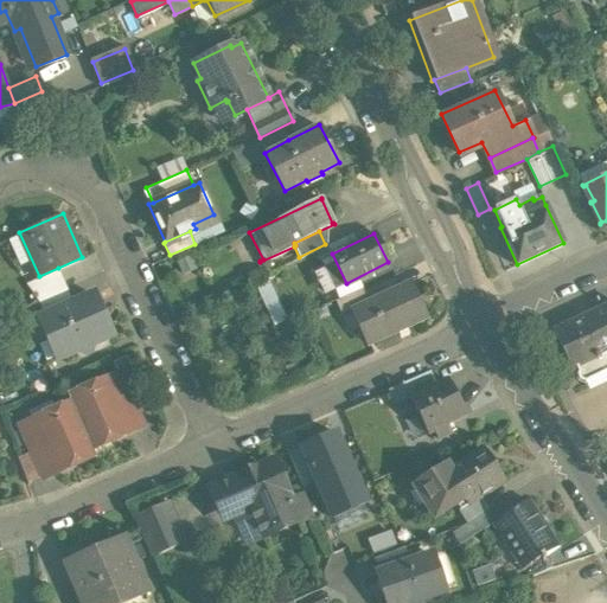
[(39,276),(26,282),(37,297),(65,284),(58,268),(39,276)]
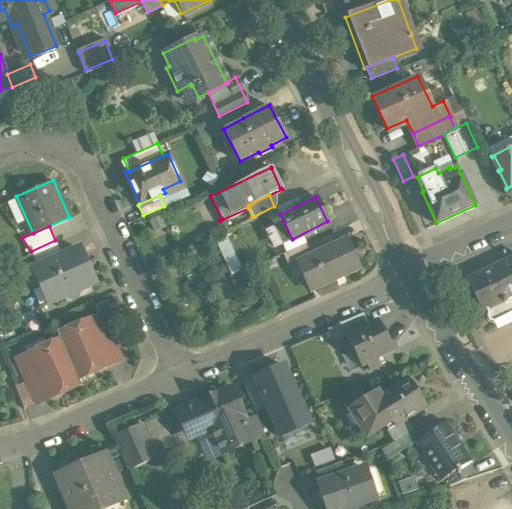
[(227,236),(218,241),(232,269),(240,264),(227,236)]
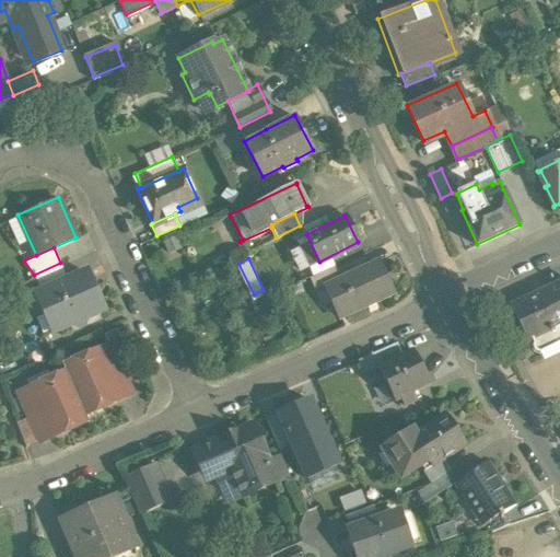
[(340,277),(326,283),(341,315),(383,296),(378,287),(387,282),(376,259),(340,277)]
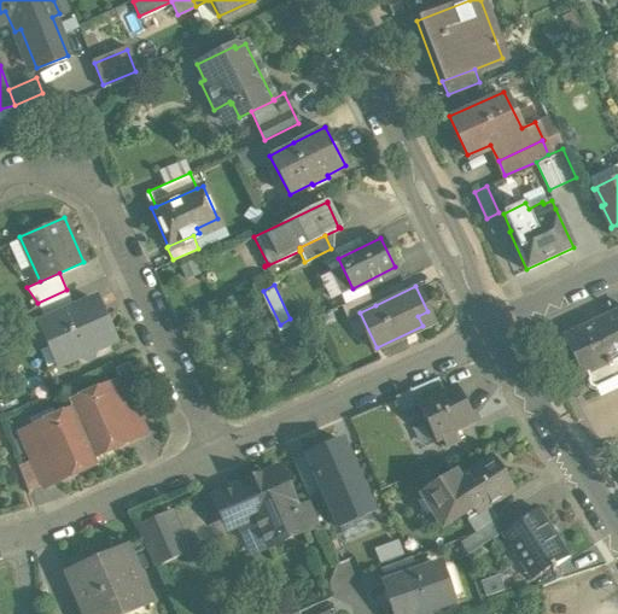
[(66,290),(38,303),(16,319),(21,332),(40,323),(40,321),(74,307),(66,290)]
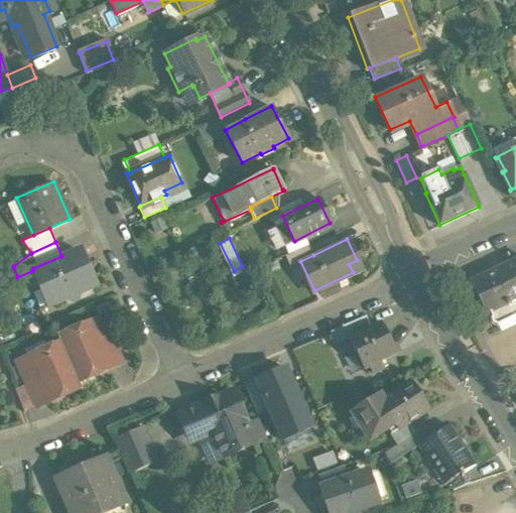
[(308,244),(285,255),(290,265),(300,261),(313,255),(308,244)]
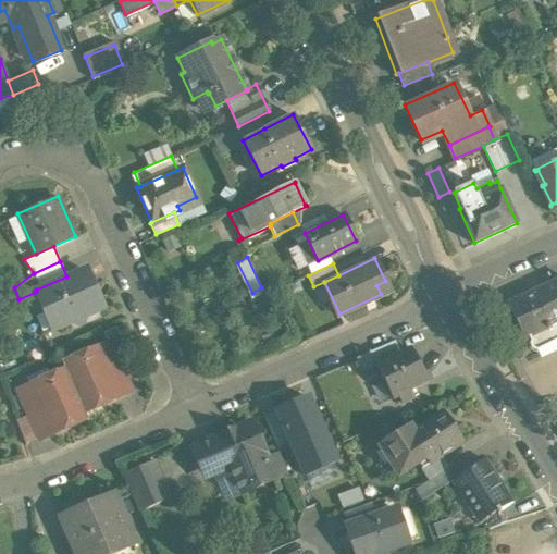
[(66,277),(36,290),(36,292),(52,329),(70,321),(77,323),(82,321),(85,315),(102,307),(85,268),(66,277)]
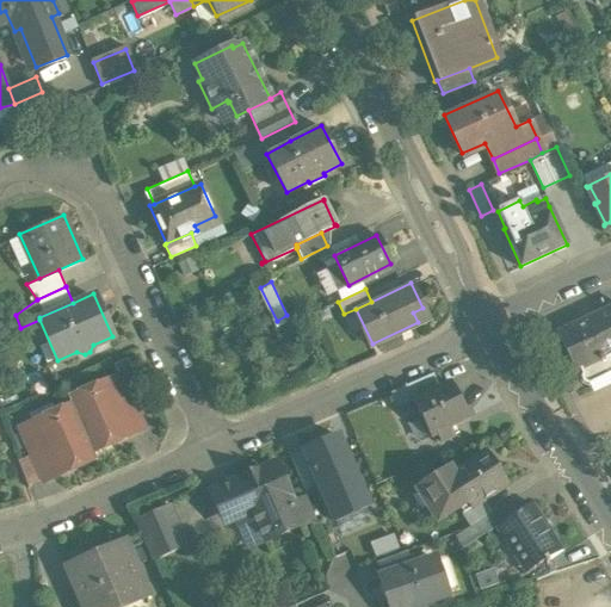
[(610,308),(559,333),(572,360),(597,348),(602,357),(610,352),(610,308)]
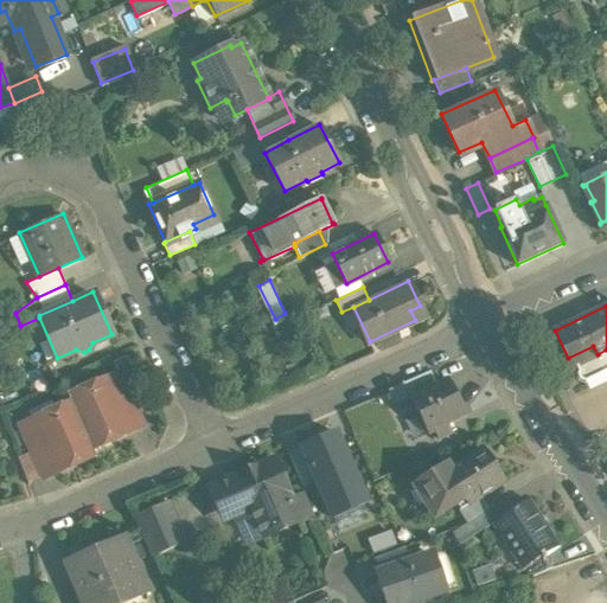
[(606,350),(598,354),(593,346),(568,358),(573,369),(577,366),(579,370),(577,373),(586,377),(585,379),(586,382),(606,372),(606,350)]
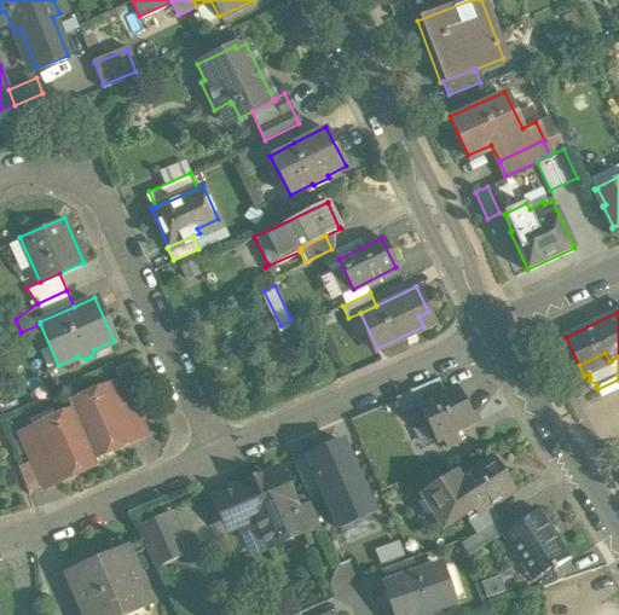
[(128,361),(116,367),(121,379),(127,393),(140,387),(128,361)]
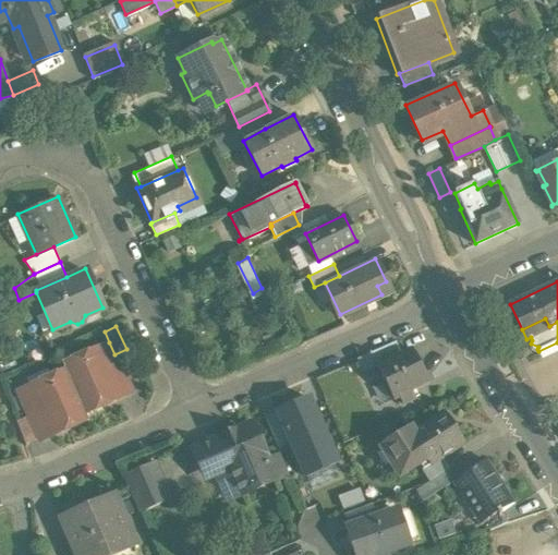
[(395,340),(370,351),(373,359),(376,364),(401,351),(395,340)]
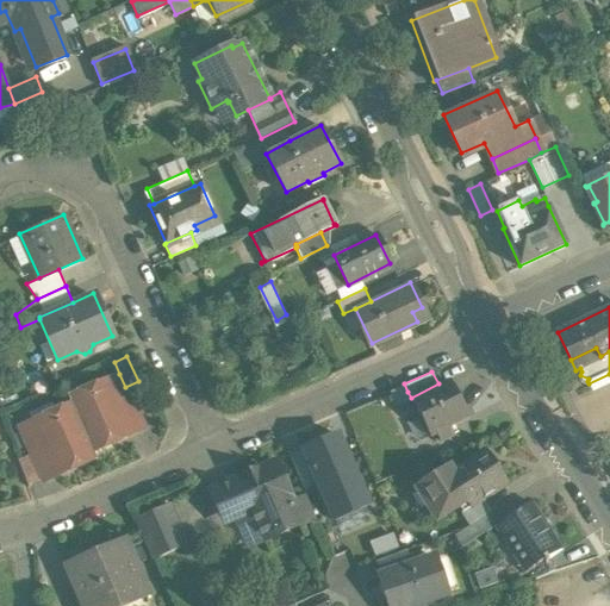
[(91,393),(88,388),(68,397),(72,404),(92,449),(112,441),(109,435),(126,428),(129,432),(130,432),(129,428),(139,423),(141,428),(143,426),(125,387),(119,374),(105,380),(107,386),(91,393)]
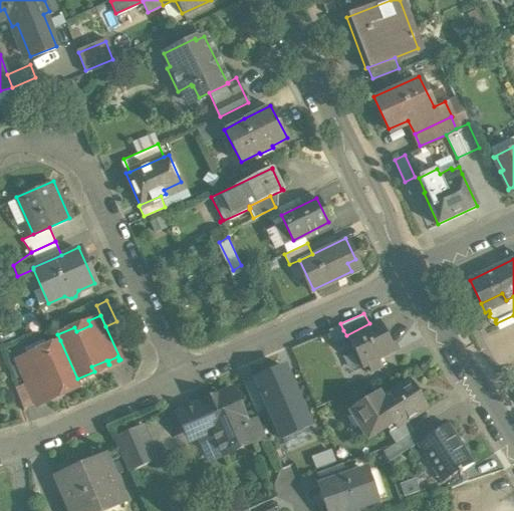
[(369,323),(346,335),(362,365),(366,363),(370,370),(381,364),(377,358),(394,350),(378,319),(369,323)]
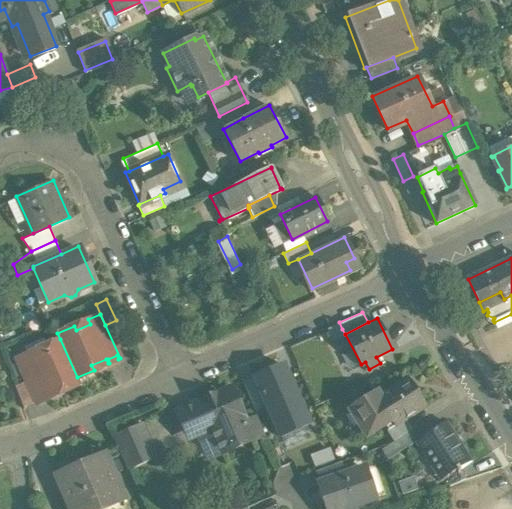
[(339,322),(327,327),(331,334),(342,329),(339,322)]
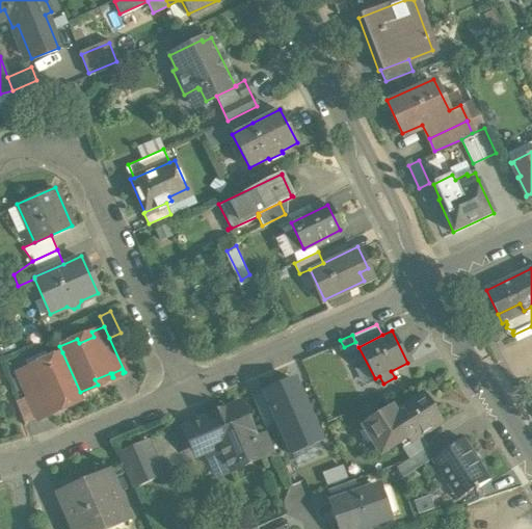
[(48,365),(32,371),(30,366),(18,372),(37,416),(38,418),(40,417),(37,414),(48,408),(50,413),(51,412),(49,407),(63,401),(65,405),(82,398),(80,392),(62,352),(46,360),(48,365)]
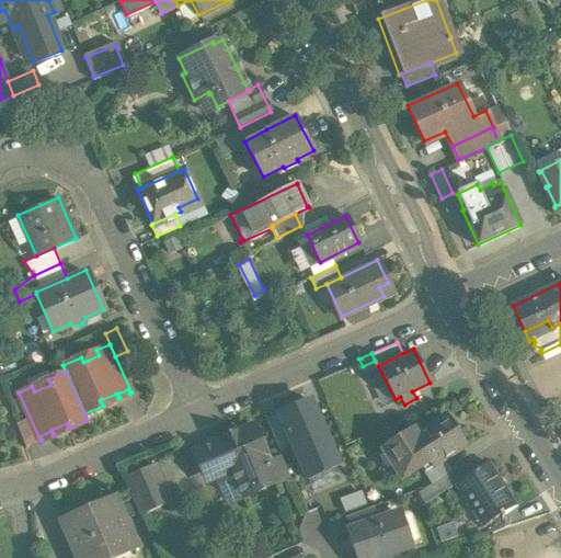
[(340,464),(312,397),(275,412),(304,479),(340,464)]
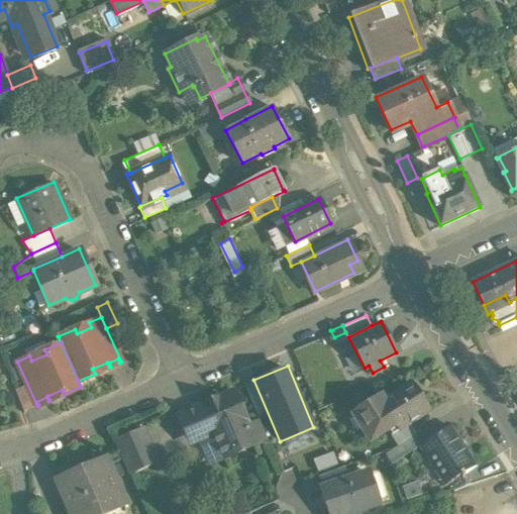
[(411,382),(382,400),(379,395),(353,412),(367,432),(391,416),(399,428),(428,410),(411,382)]
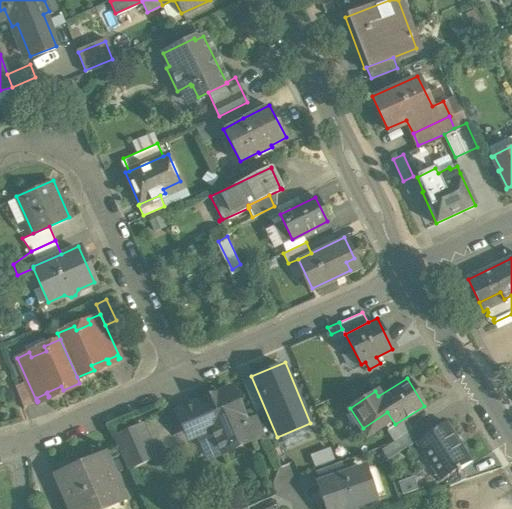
[(27,380),(15,385),(23,406),(36,400),(27,380)]
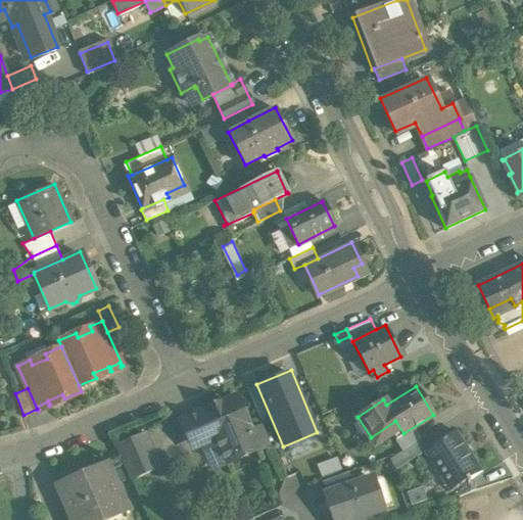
[(236,395),(204,409),(207,415),(186,424),(184,430),(188,439),(194,441),(200,439),(201,442),(214,437),(225,463),(258,447),(250,429),(236,395)]
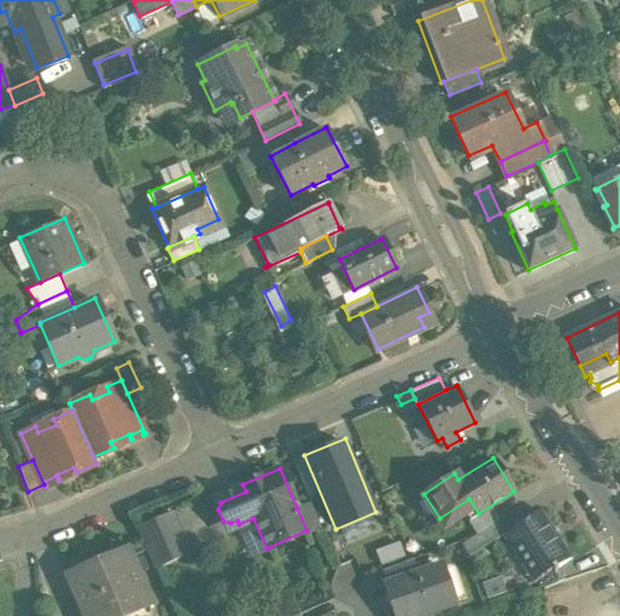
[(321,527),(310,504),(297,508),(306,530),(308,533),(321,527)]
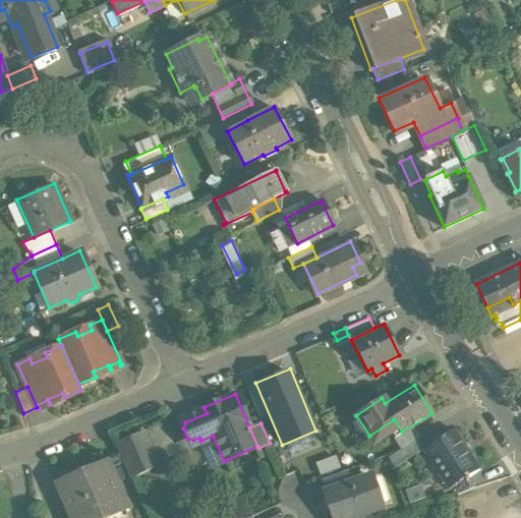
[(454,427),(427,445),(453,484),(463,478),(465,481),(468,479),(466,476),(479,467),(478,466),(477,467),(454,429),(455,429),(454,427)]
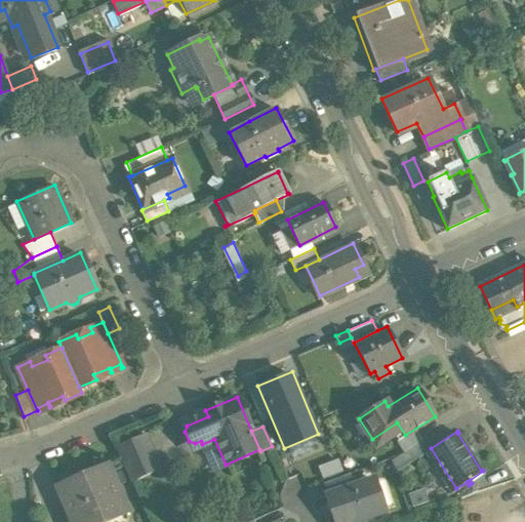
[(145,435),(115,447),(130,481),(152,472),(148,463),(156,458),(145,435)]
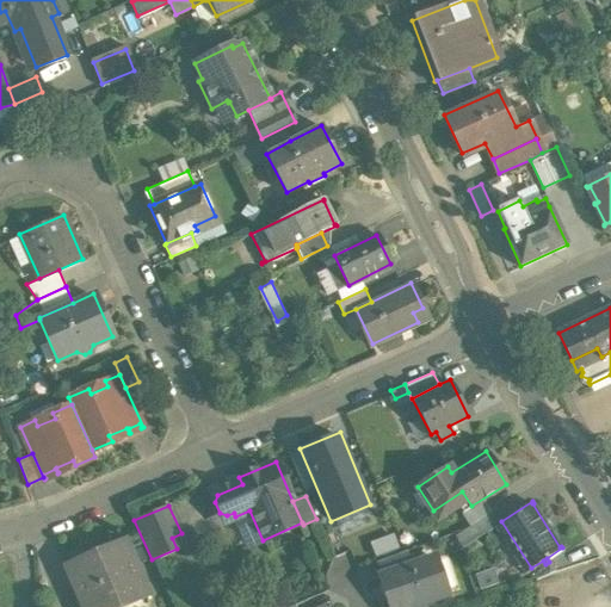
[(395,531),(369,538),(372,553),(400,546),(395,531)]
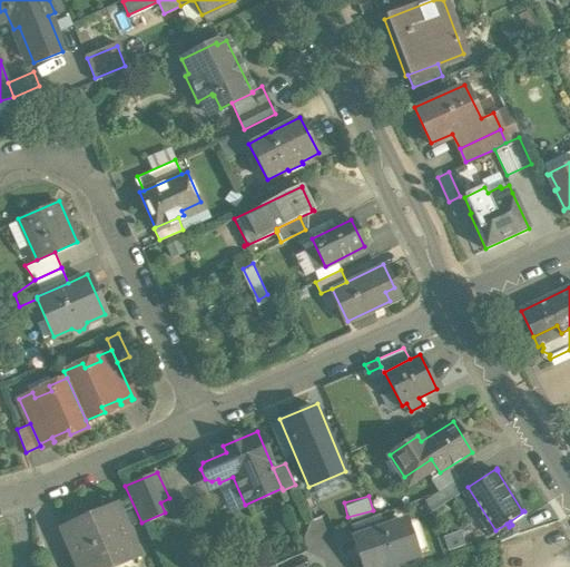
[(115,508),(65,530),(80,566),(101,566),(135,554),(115,508)]
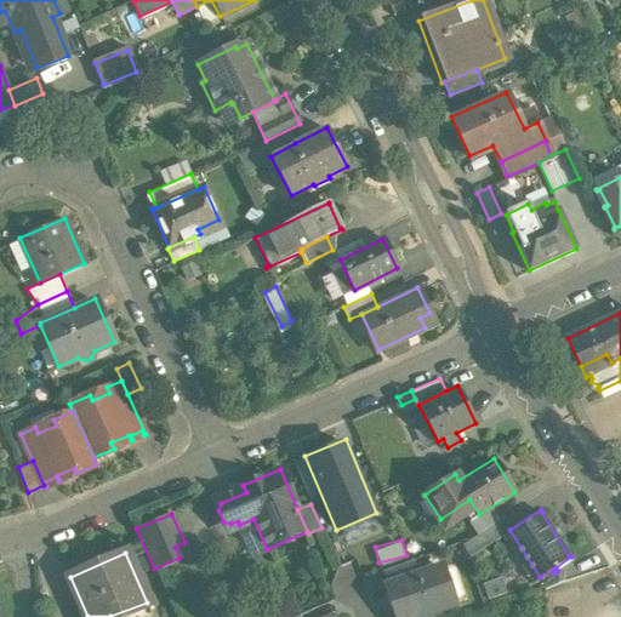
[(397,565),(386,569),(391,583),(419,573),(414,559),(397,565)]
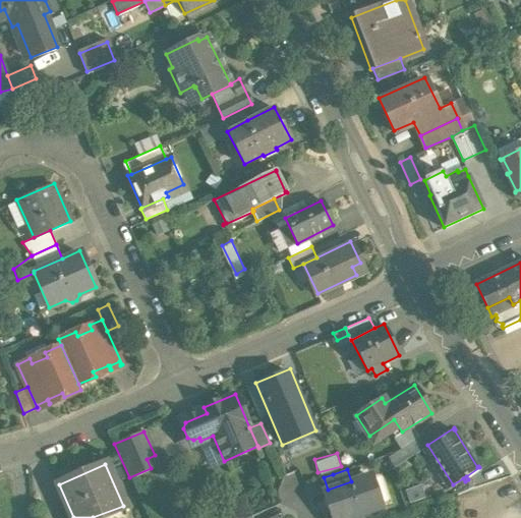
[(328,490),(324,492),(333,517),(344,517),(362,512),(381,505),(370,474),(351,481),(328,490)]
